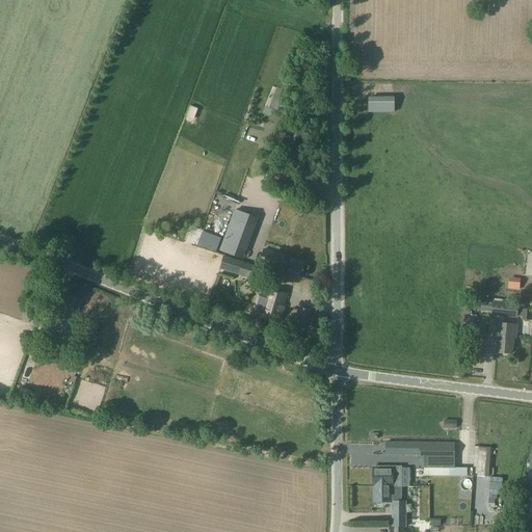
[(268,109),(280,113),(280,112),(287,115),(290,106),(283,104),(288,92),(276,88),(268,109)]
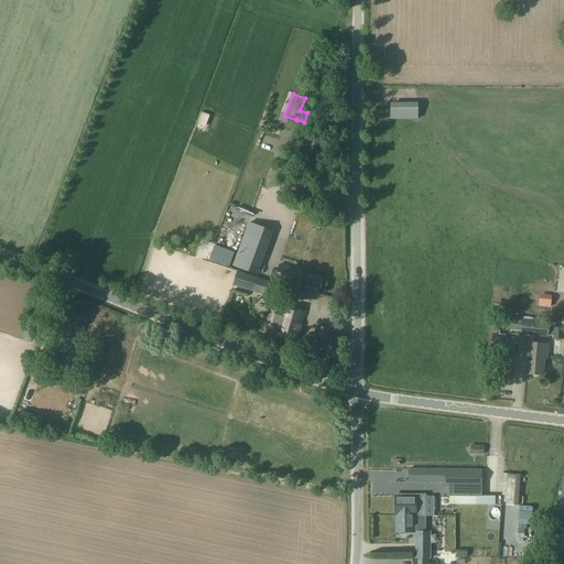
[(391,120),(418,119),(418,102),(390,102),(391,120)]
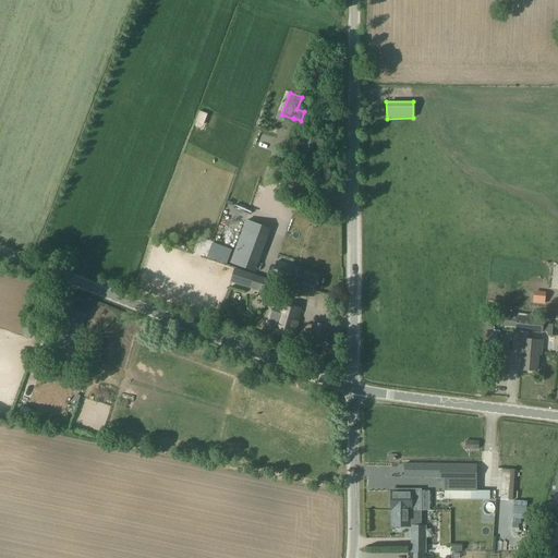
[(207,117),(199,113),(195,125),(203,129),(207,117)]
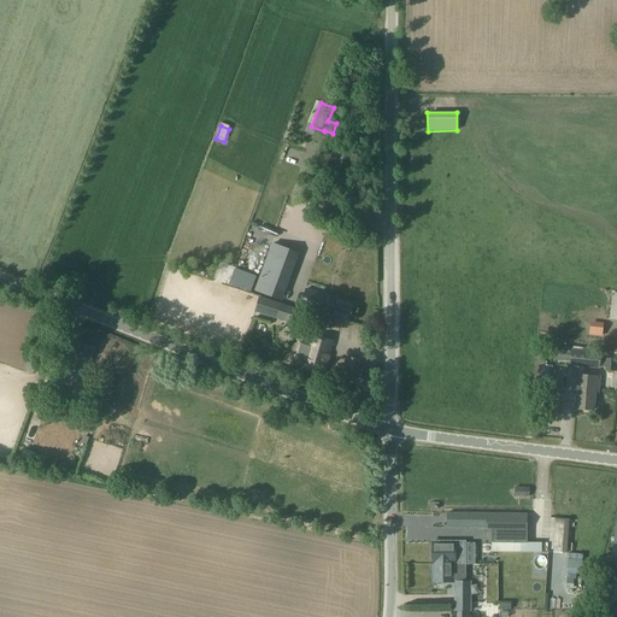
[(254,291),(278,299),(295,253),(271,244),(254,291)]
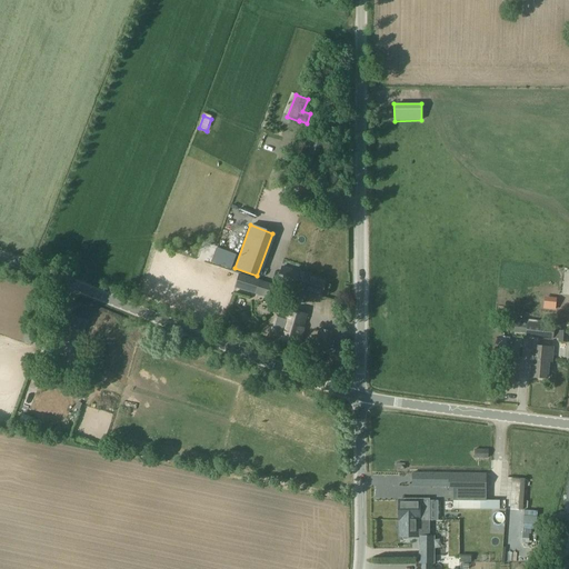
[(320,297),(326,281),(282,269),(278,285),(320,297)]
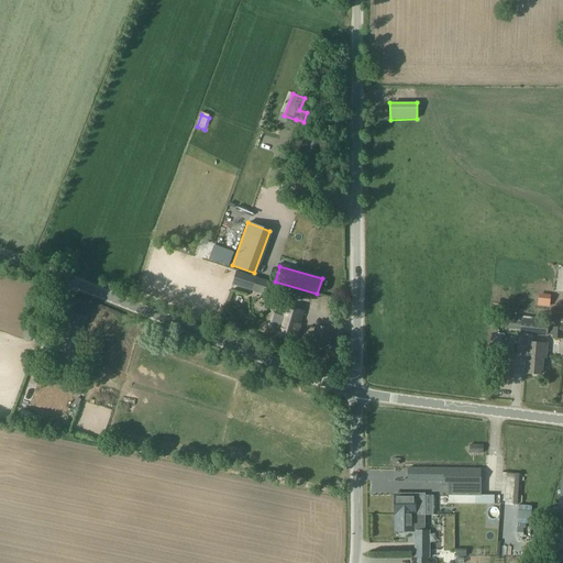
[(273,283),(254,277),(251,289),(269,295),(273,283)]
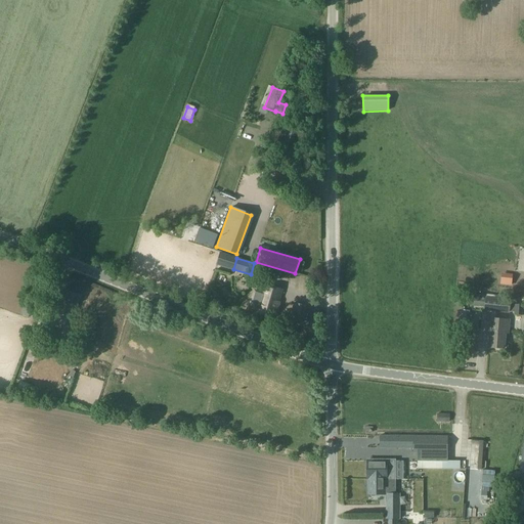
[(511,286),(512,276),(501,275),(500,285),(511,286)]
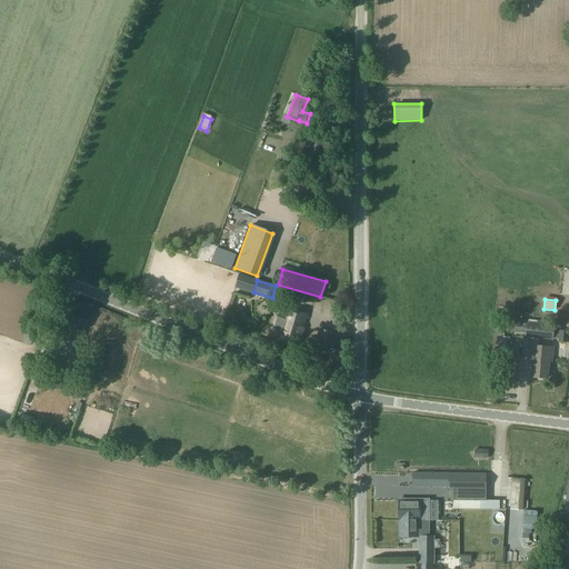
[(299,346),(307,316),(288,310),(278,340),(299,346)]
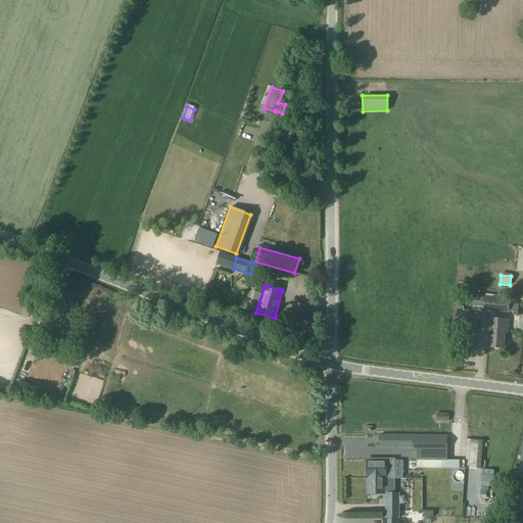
[(41,304),(46,291),(36,287),(31,300),(29,304),(39,307),(41,304)]
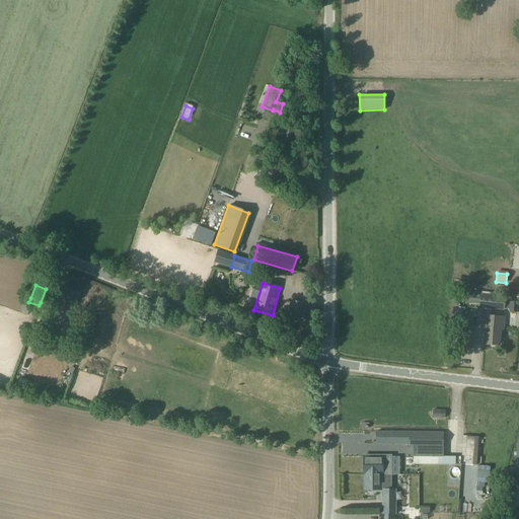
[(505,309),(506,298),(491,296),(491,293),(480,292),(479,306),(505,309)]
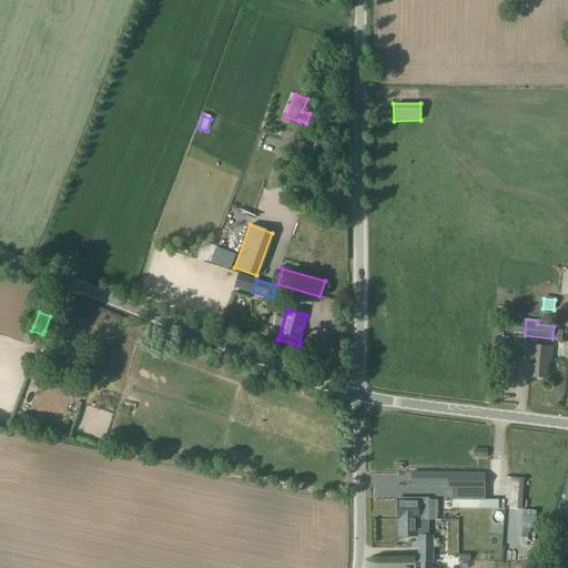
[(336,333),(318,328),(312,350),(330,355),(336,333)]
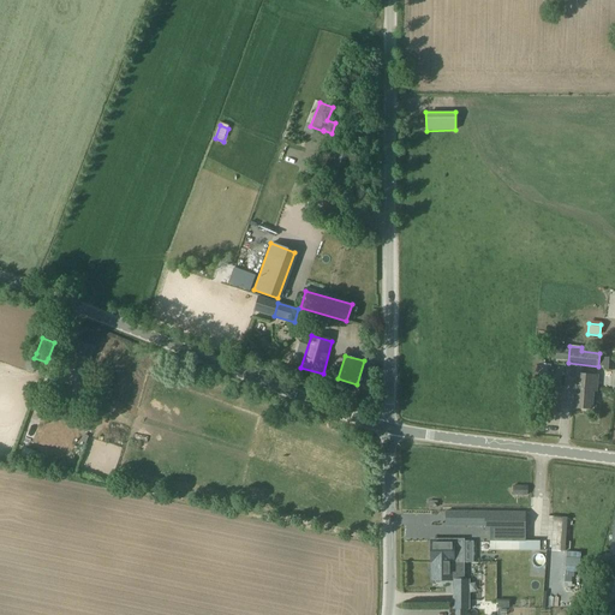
[(111,387),(115,376),(101,370),(96,381),(111,387)]
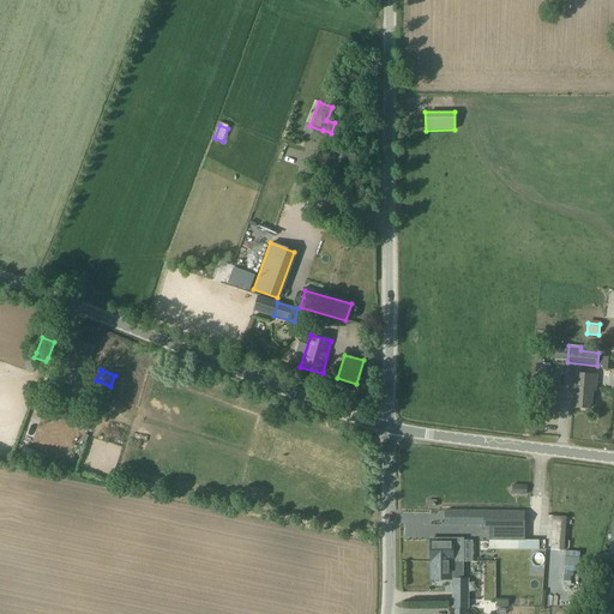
[(50,372),(47,383),(62,387),(67,378),(50,372)]
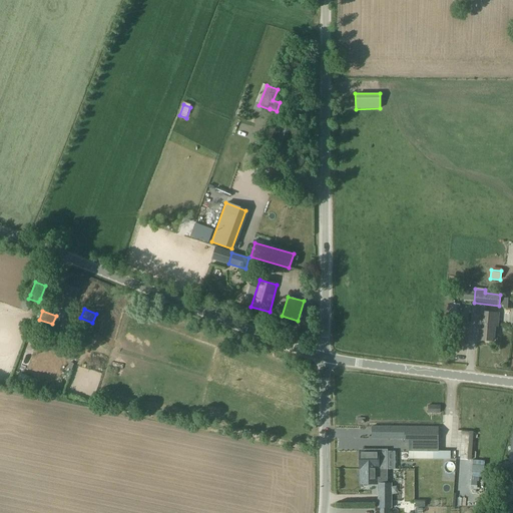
[(497,326),(498,314),(481,313),(479,341),(493,342),(494,326),(497,326)]
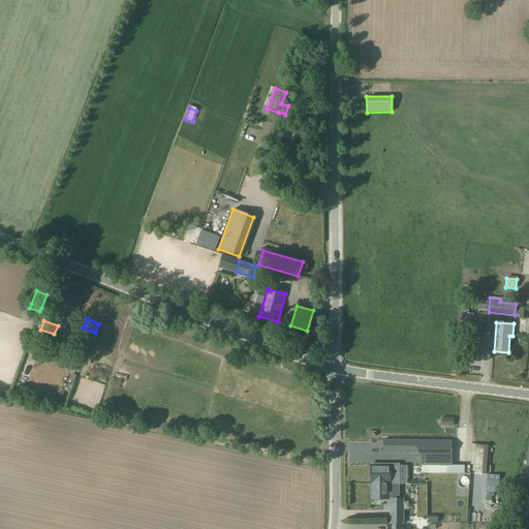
[(104,362),(113,364),(115,356),(106,354),(104,362)]
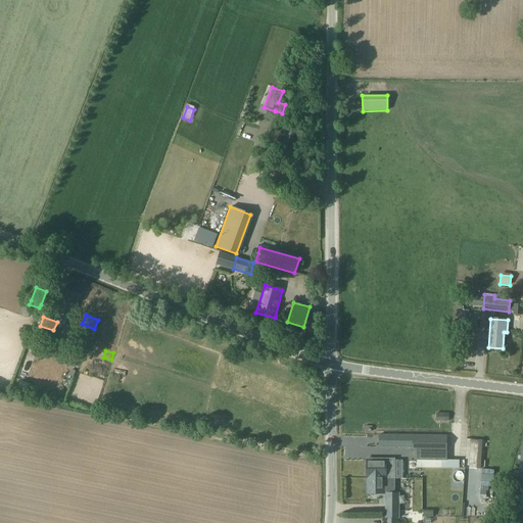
[(435,421),(444,421),(444,413),(435,413),(435,421)]
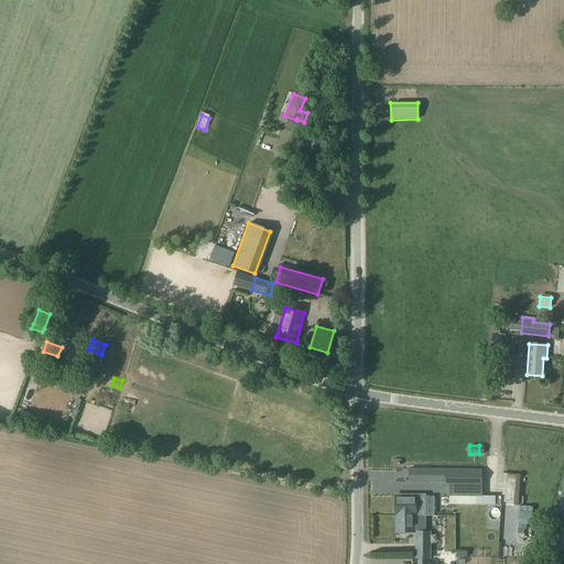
[(481,469),(408,468),(408,483),(444,483),(444,488),(448,488),(448,495),(480,495),(480,488),(481,488),(481,469)]
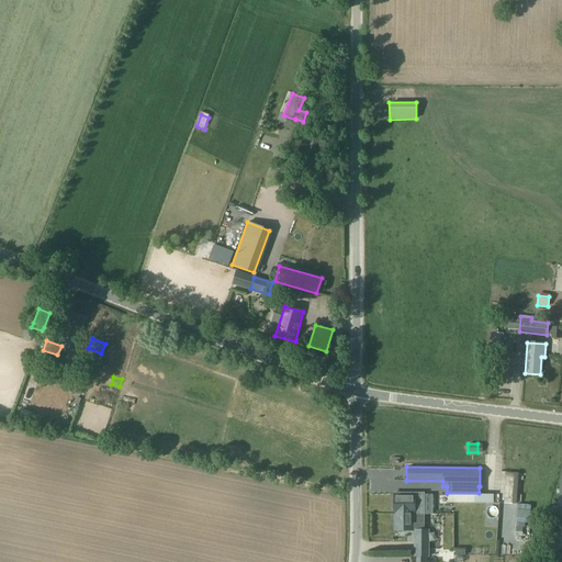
[(394,515),(423,514),(423,507),(414,507),(414,494),(393,494),(393,515),(394,515)]
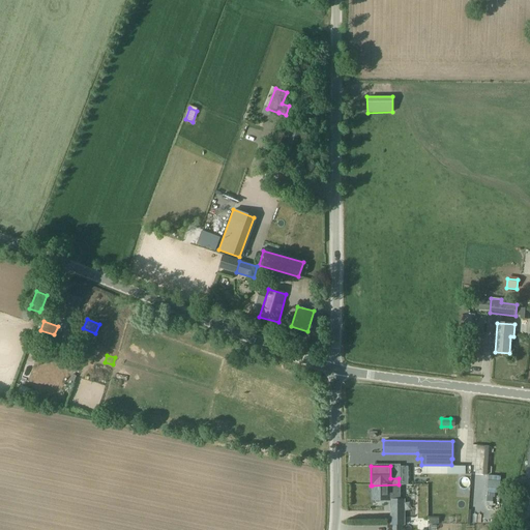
[(404,499),(399,500),(399,486),(372,486),(372,500),(391,500),(391,525),(392,525),(391,529),(402,529),(402,525),(404,525),(404,499)]
